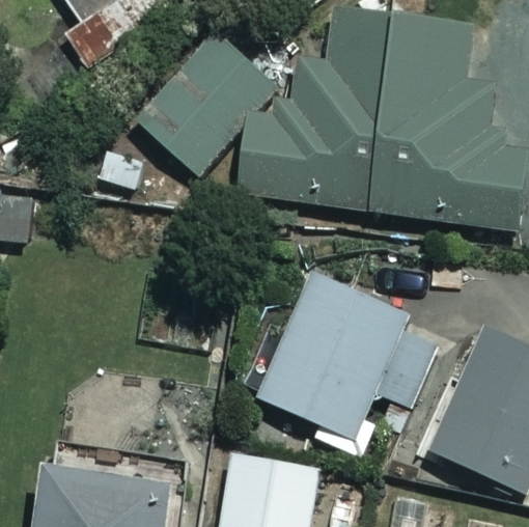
[(66,0),(81,20),(64,32),(92,70),(174,8),(168,0),(66,0)]
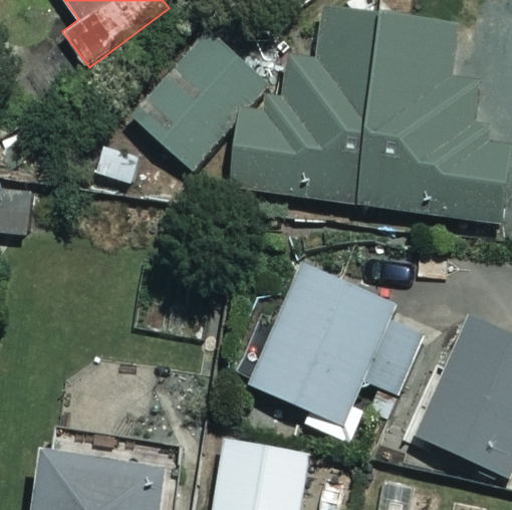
[(250,63),(205,28),(126,112),(190,170),(232,123),(227,189),(505,222),(511,165),(511,138),(494,136),(501,82),(463,78),(469,25),(318,7),(313,47),(253,40),(250,63)]
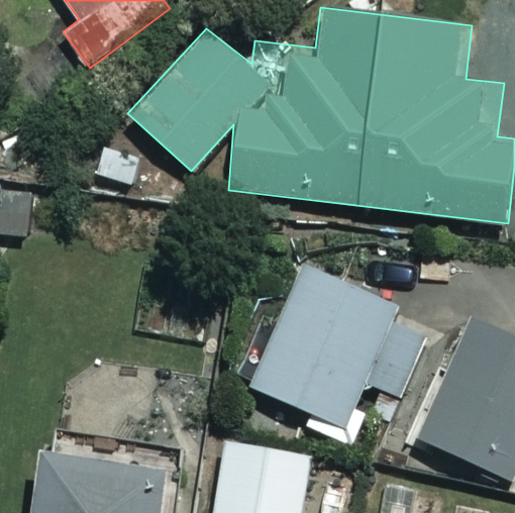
[(304,427),(355,447),(371,408),(357,404),(366,385),(406,401),(433,332),(392,316),(400,297),(301,259),(249,390),(309,413),(304,427)]
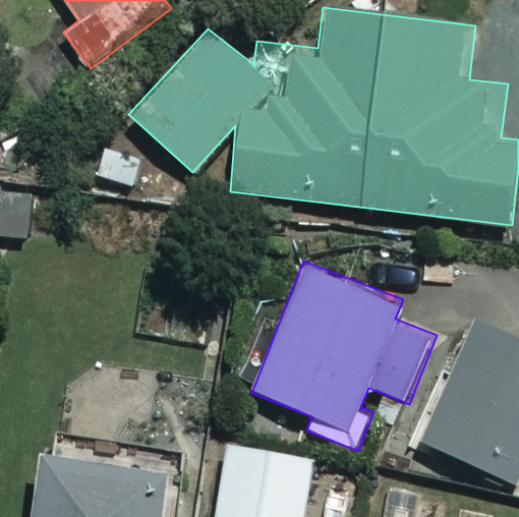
[(518,338),(474,321),(424,445),(518,482),(518,338)]
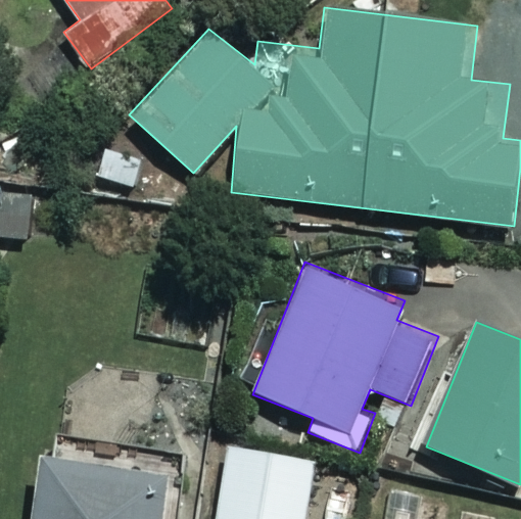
[(303,518),(314,459),(229,445),(217,518),(303,518)]
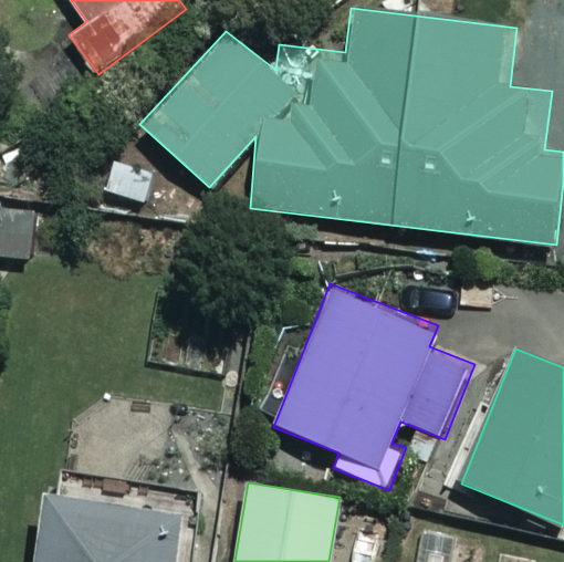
[(175,561),(183,508),(43,489),(32,561),(175,561)]
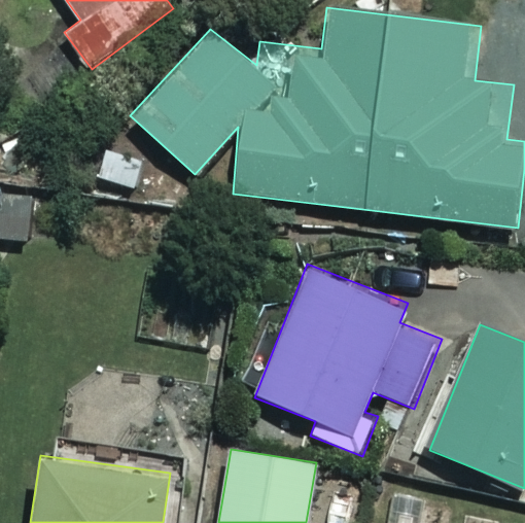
All buildings are outlined.
